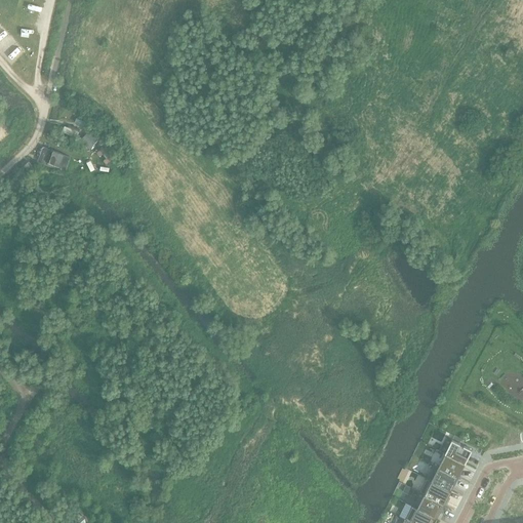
[(450,442),(443,455),(464,466),(470,452),(457,446),(459,442),(452,438),(450,442)]
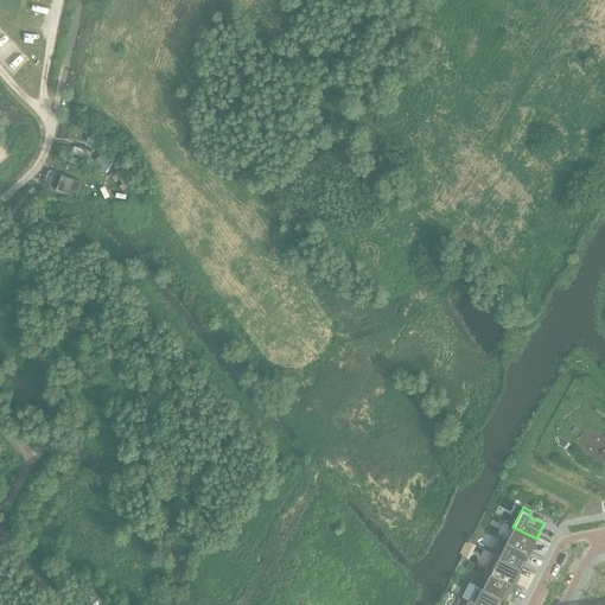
[(513,527),(504,543),(528,555),(536,539),(513,527)]
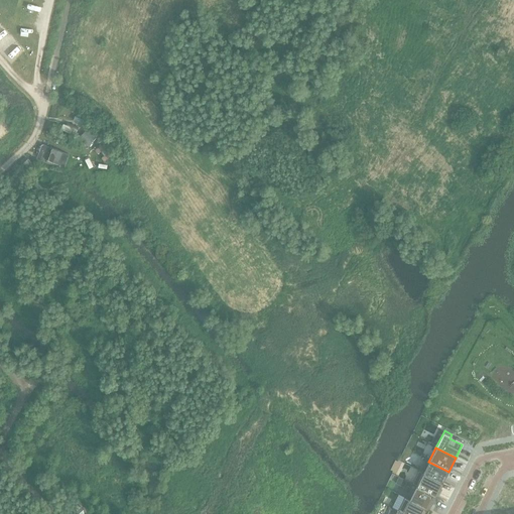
[(424,460),(417,473),(441,485),(448,472),(428,462),(424,460)]
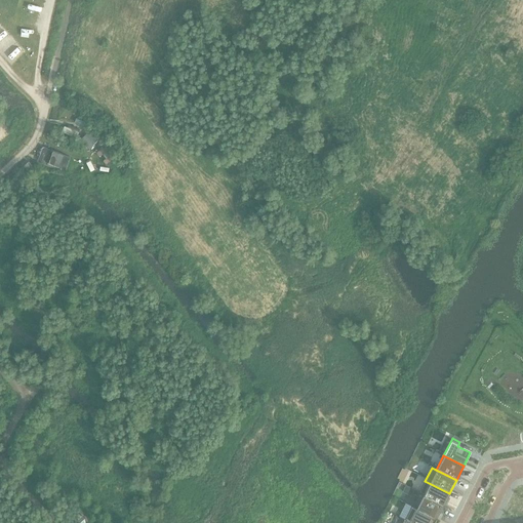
[(424,480),(416,494),(423,497),(442,507),(442,508),(449,493),(425,481),(424,480)]
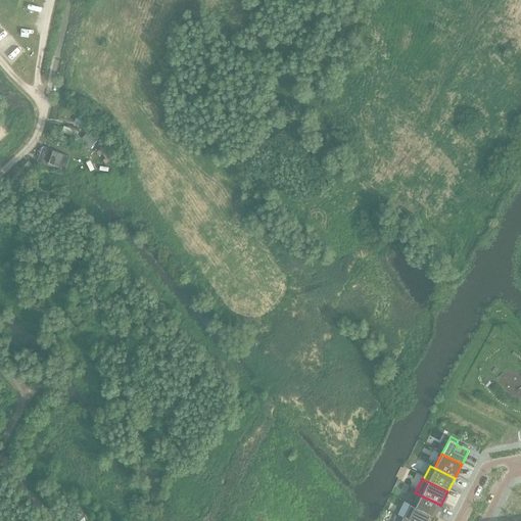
[(421,495),(414,509),(434,519),(440,505),(421,495)]
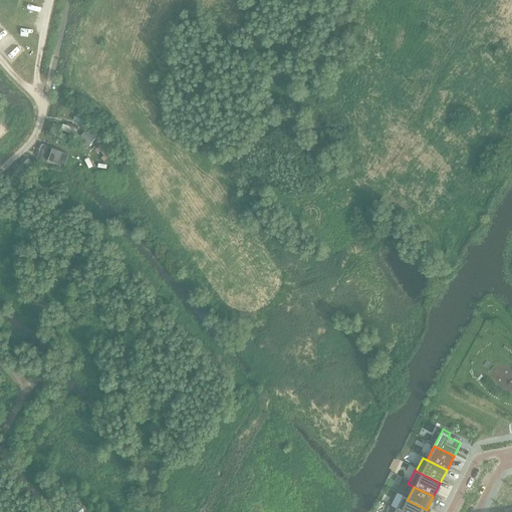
[(402,497),(395,511),(426,511),(427,510),(407,500),(402,497)]
